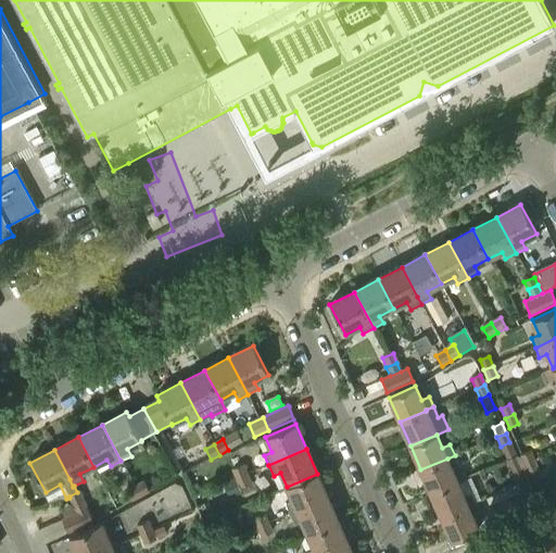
[(521,456),(526,466),(534,463),(530,453),(521,456)]
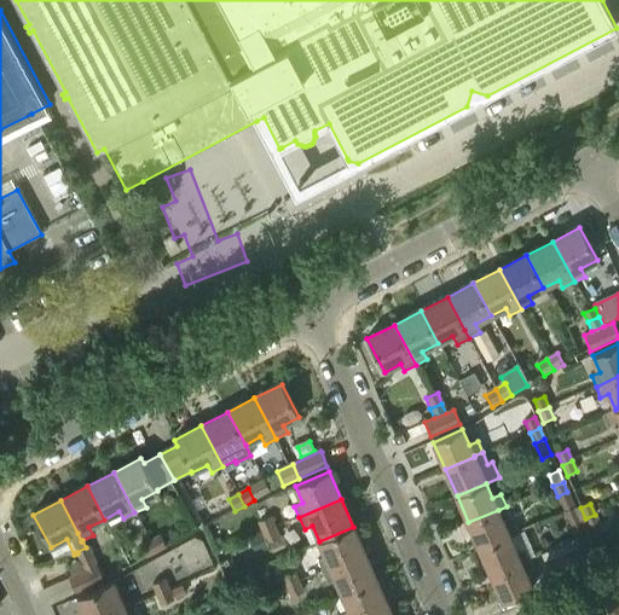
[(498,510),(468,522),(480,550),(509,537),(498,510)]
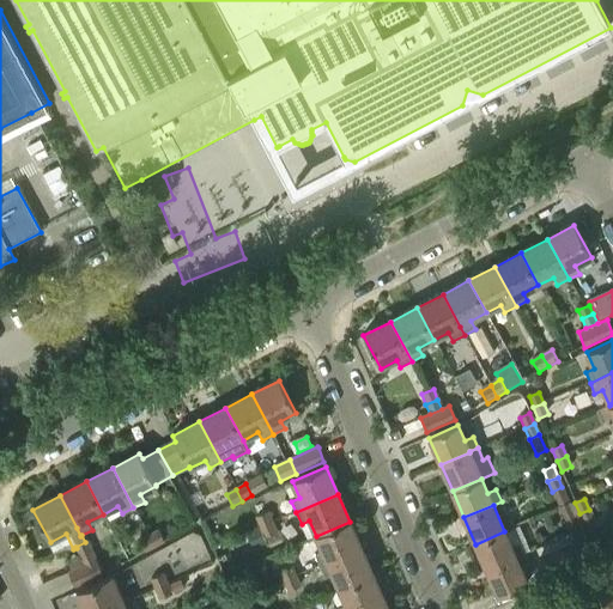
[(594,519),(589,510),(580,513),(584,524),(594,519)]
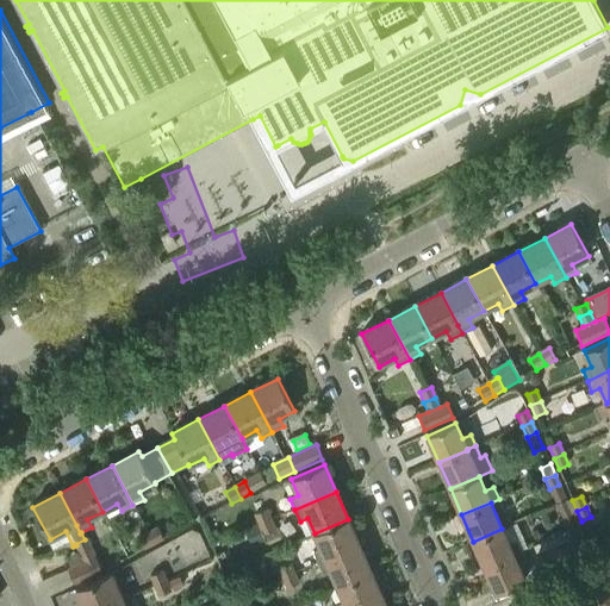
[(259,525),(271,520),(267,510),(255,516),(259,525)]
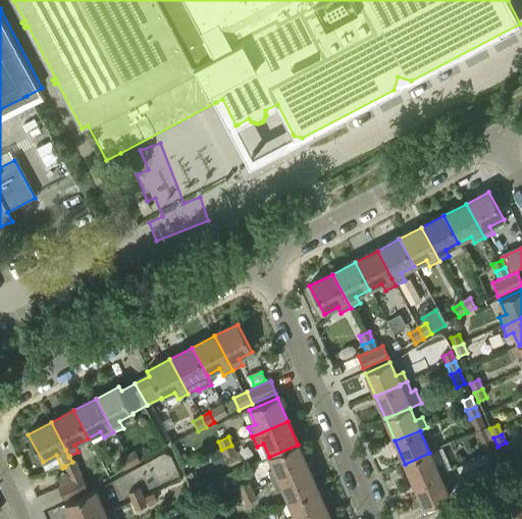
[(486,455),(493,452),(490,442),(482,446),(486,455)]
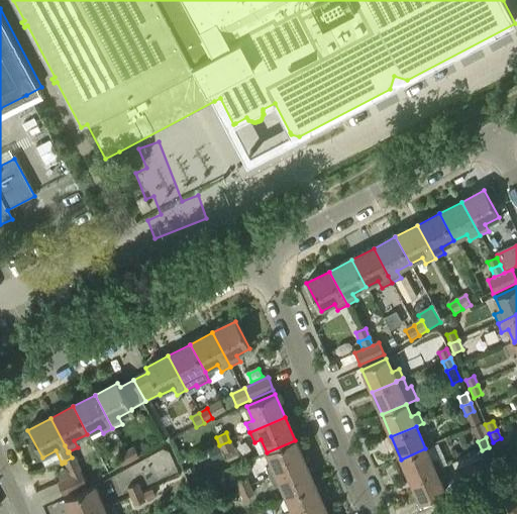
[(295,440),(267,452),(273,466),(266,469),(270,479),(305,463),(295,440)]
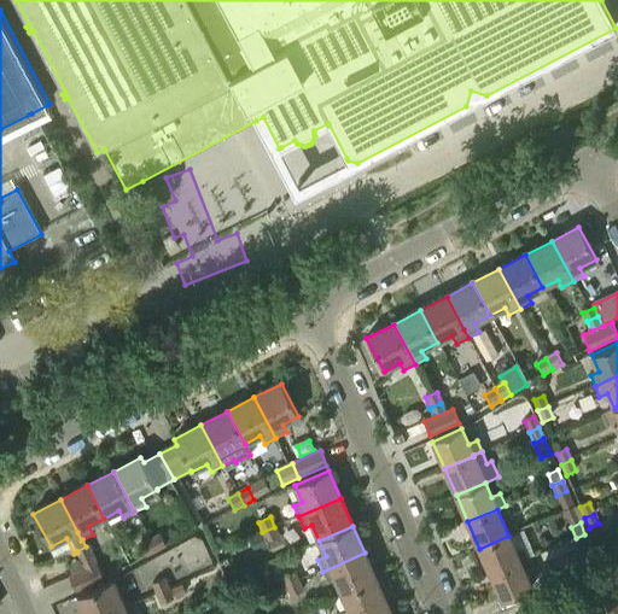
[(274,527),(262,532),(215,553),(221,565),(266,544),(266,543),(286,534),(283,528),(277,532),(274,527)]
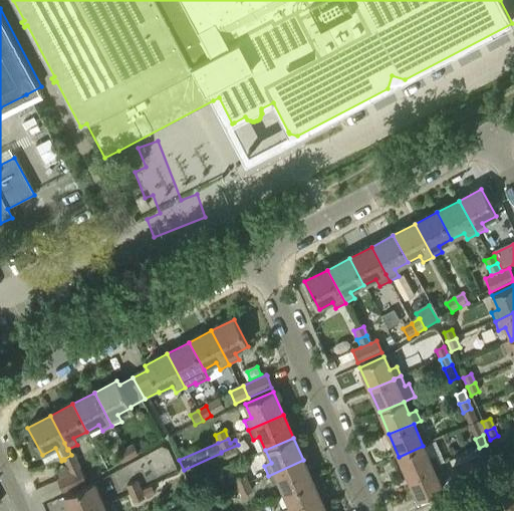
[(424,448),(423,446),(399,457),(409,479),(439,465),(445,463),(436,442),(424,448)]
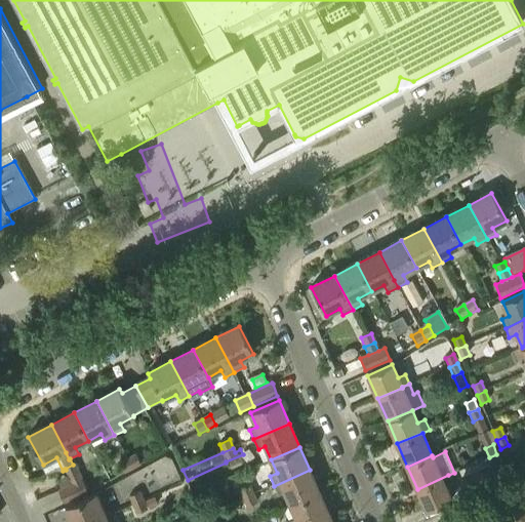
[(500,464),(496,454),(489,457),(492,467),(500,464)]
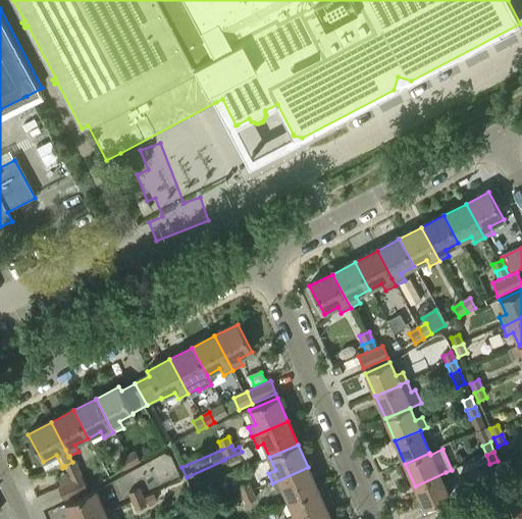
[(126,457),(132,467),(140,463),(135,453),(126,457)]
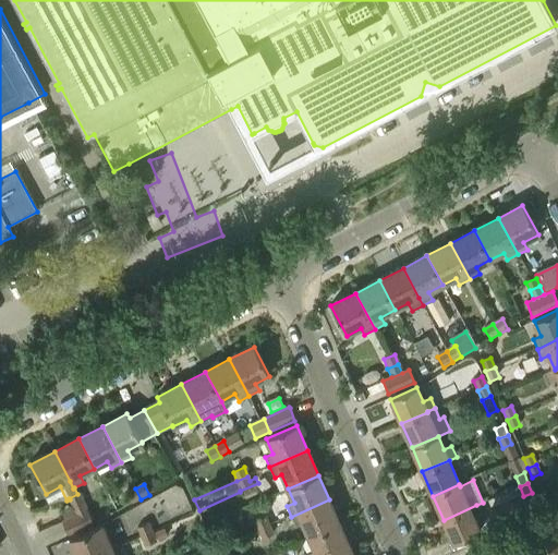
[(132,504),(141,499),(135,489),(126,494),(132,504)]
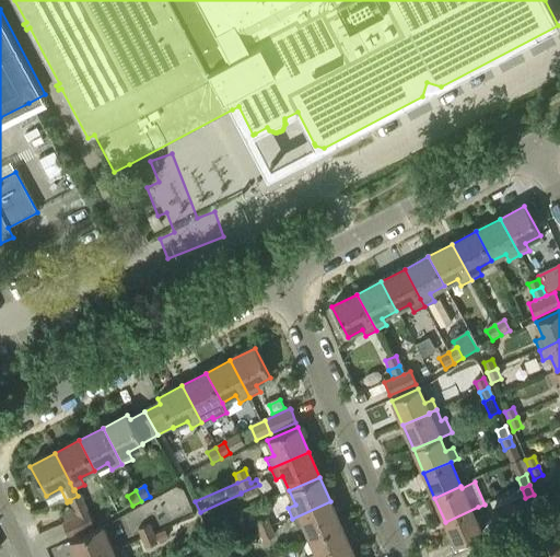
[(70,501),(73,509),(84,505),(80,495),(78,496),(69,500),(70,501)]
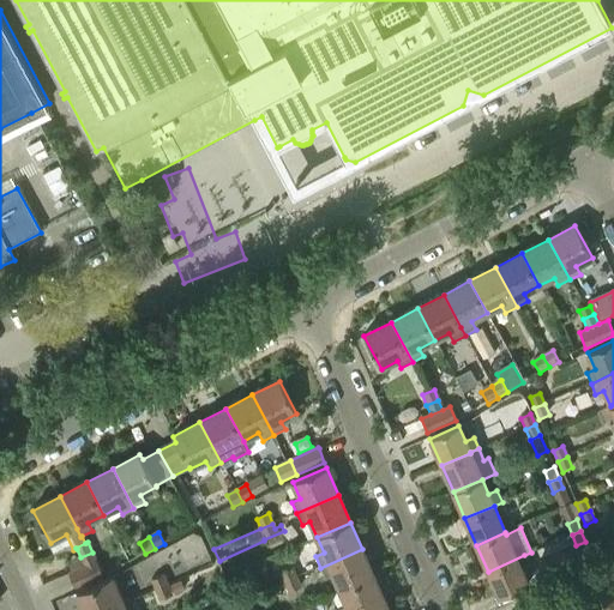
[(362,549),(320,568),(325,580),(333,577),(341,591),(374,577),(362,549)]
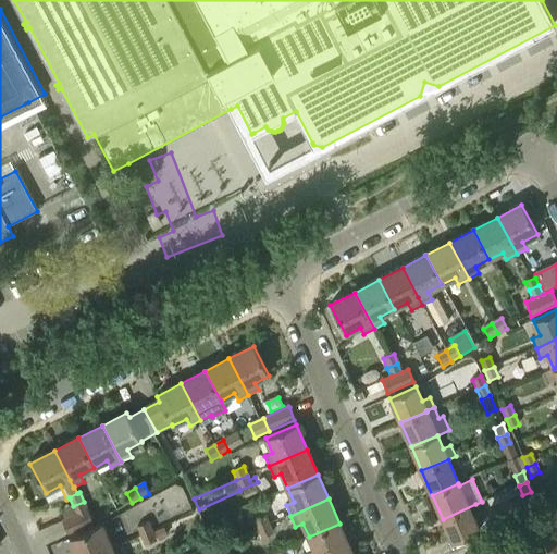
[(84,502),(73,506),(76,515),(87,511),(84,502)]
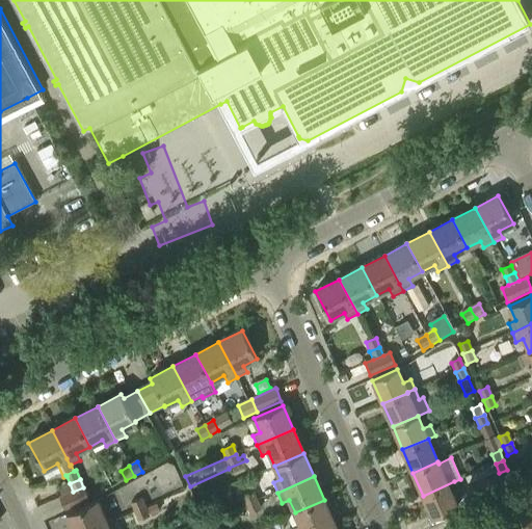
[(454,481),(423,496),(432,519),(454,509),(458,520),(478,510),(474,500),(457,507),(452,494),(458,491),(454,481)]
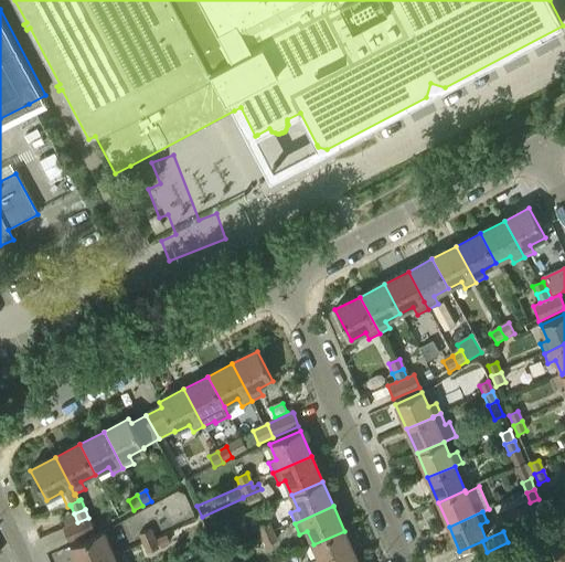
[(561,513),(551,518),(554,526),(564,521),(561,513)]
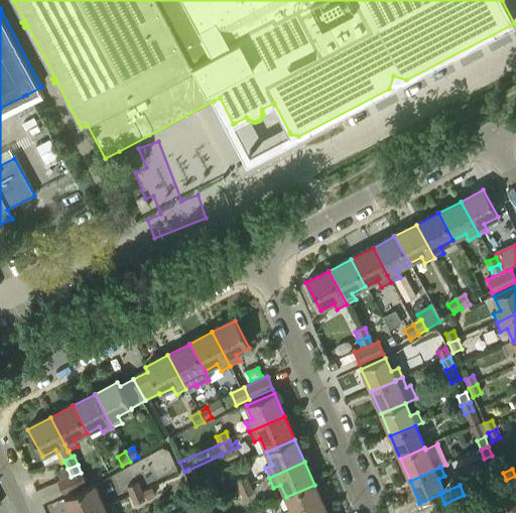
[(62,495),(94,481),(89,470),(81,473),(71,477),(57,483),(62,495)]
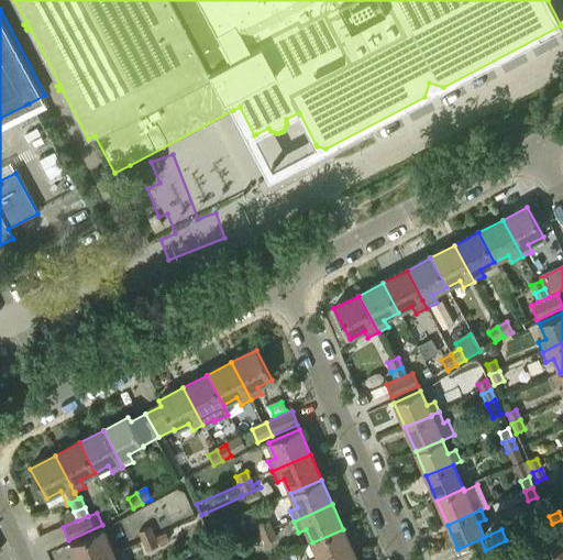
[(261,536),(272,531),(267,522),(256,526),(261,536)]
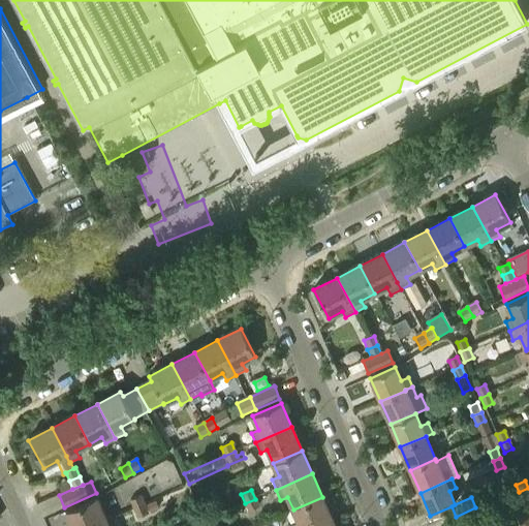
[(512,495),(486,508),(494,525),(502,525),(523,515),(512,495)]
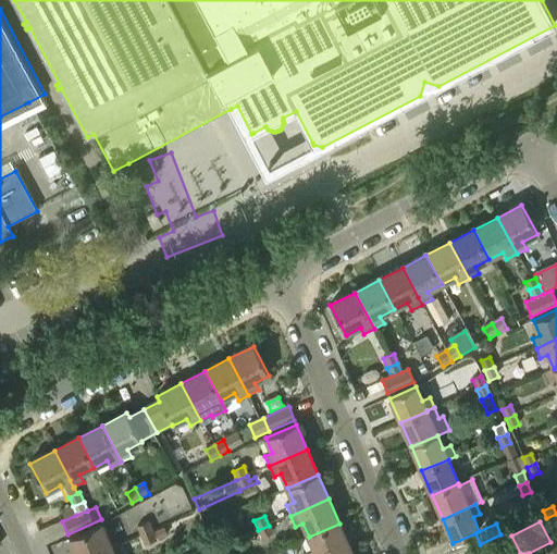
[(137,528),(141,537),(152,532),(148,524),(137,528)]
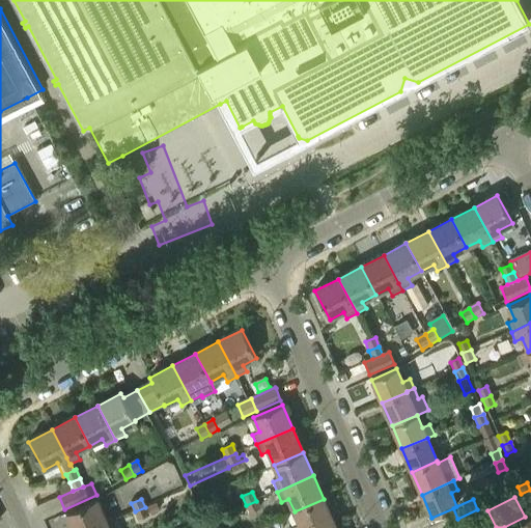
[(324,499),(295,511),(300,525),(296,527),(323,527),(334,523),(324,499)]
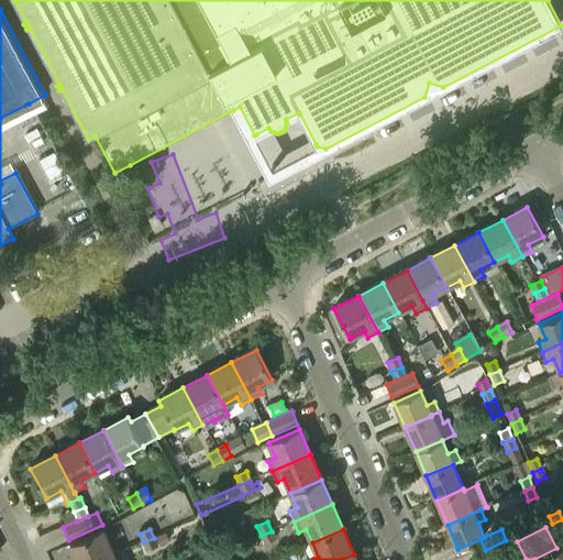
[(70,545),(77,559),(105,559),(113,556),(102,531),(70,545)]
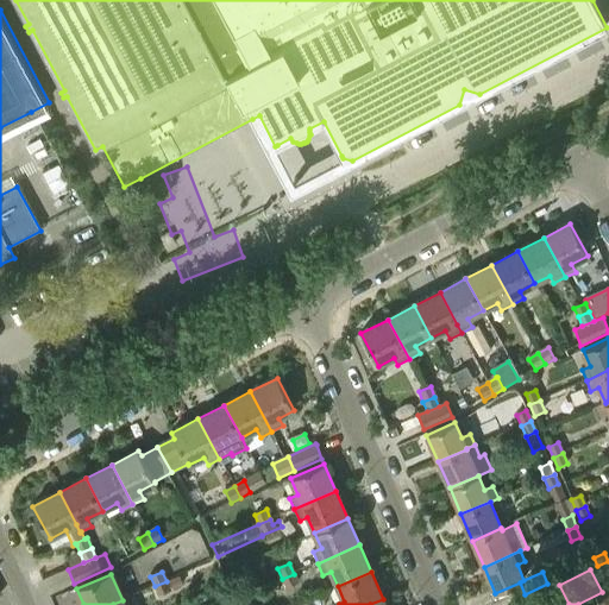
[(299,584),(294,574),(282,579),(287,588),(299,584)]
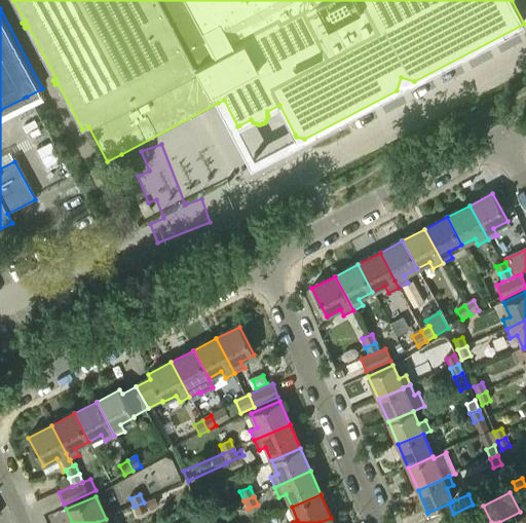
[(155,499),(145,503),(148,512),(158,508),(155,499)]
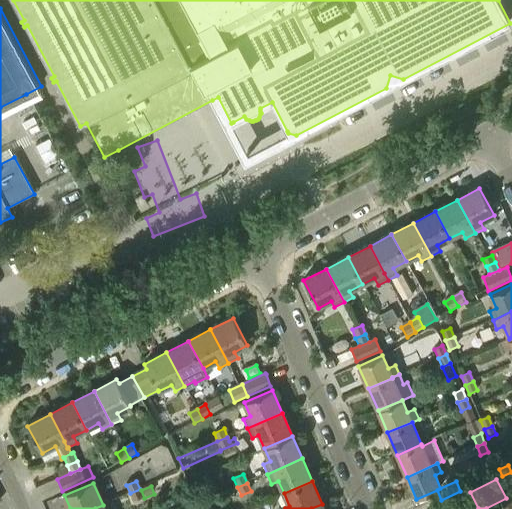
[(143,498),(140,489),(130,493),(133,502),(143,498)]
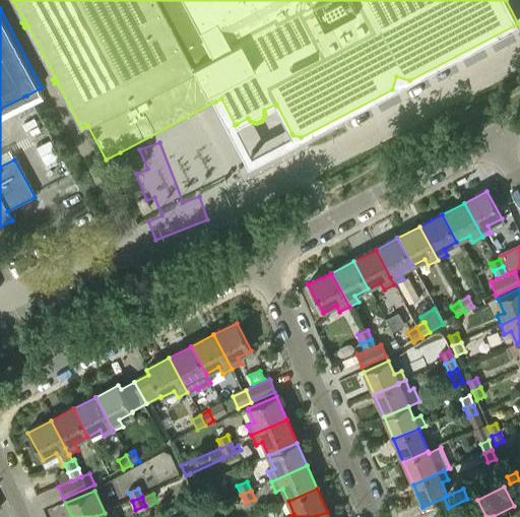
[(509,511),(512,516),(519,516),(519,514),(517,507),(509,511)]
